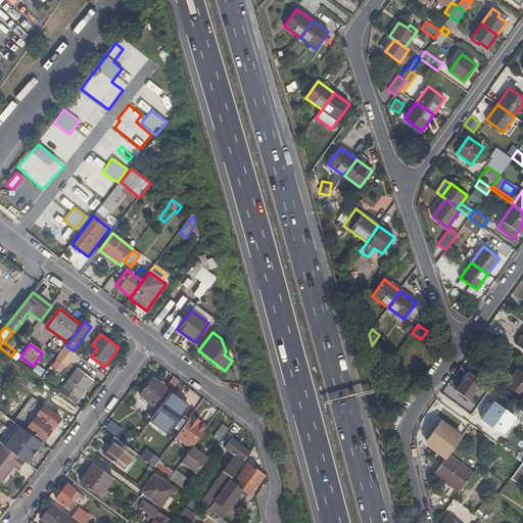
[(66,346),(58,358),(67,365),(77,353),(73,350),(66,346)]
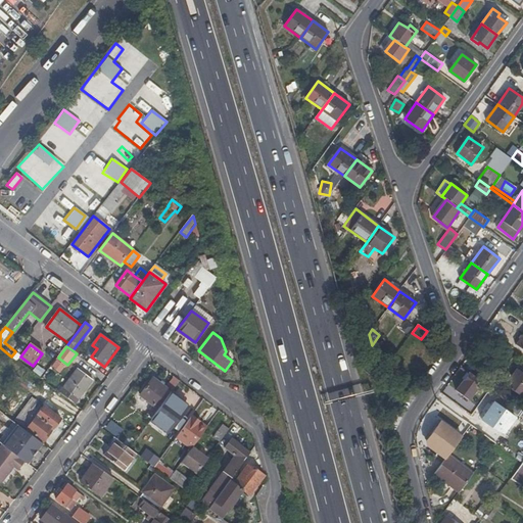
[(42,360),(34,372),(41,377),(49,365),(42,360)]
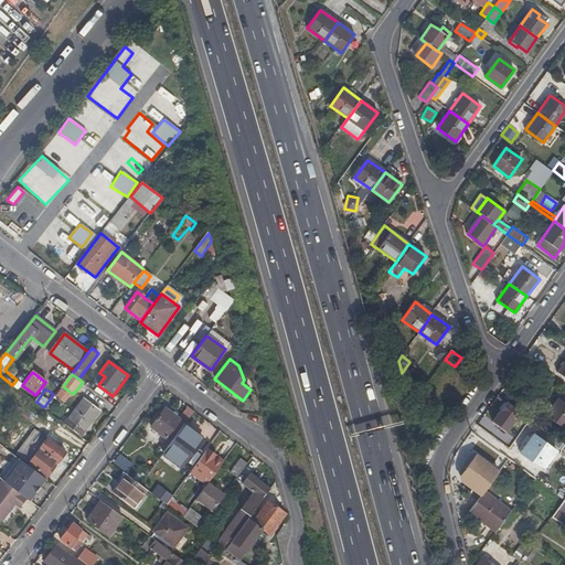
[(564,427),(564,402),(560,397),(546,415),(564,428),(564,427)]
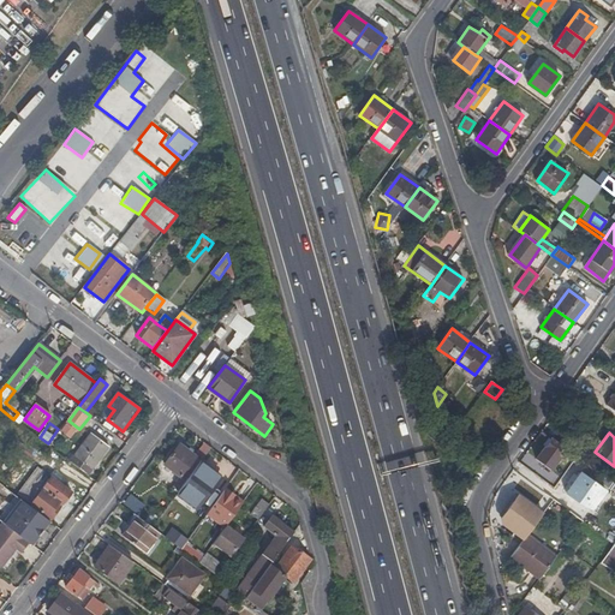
[(91,434),(70,463),(88,476),(109,448),(91,434)]
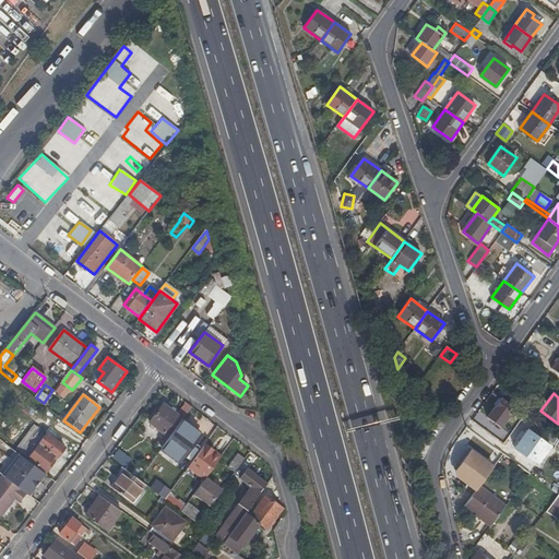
[(192,406),(187,403),(178,414),(163,403),(150,421),(165,433),(157,443),(163,448),(192,406)]
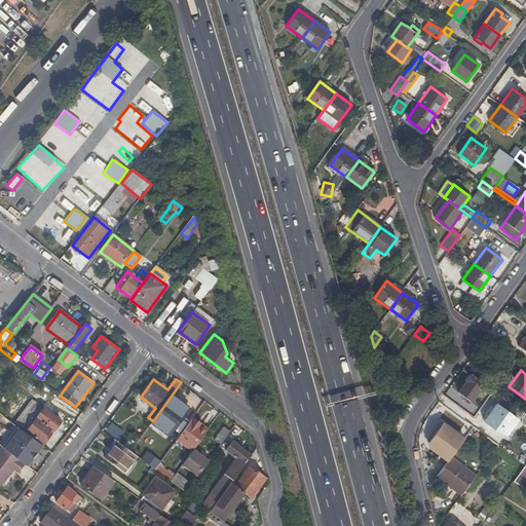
[(484,388),(473,380),(460,398),(472,406),(484,388)]
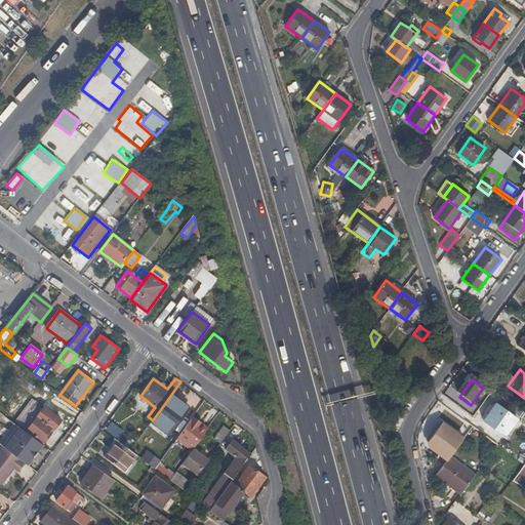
[(186,416),(187,415),(193,407),(176,395),(165,411),(180,423),(186,416)]
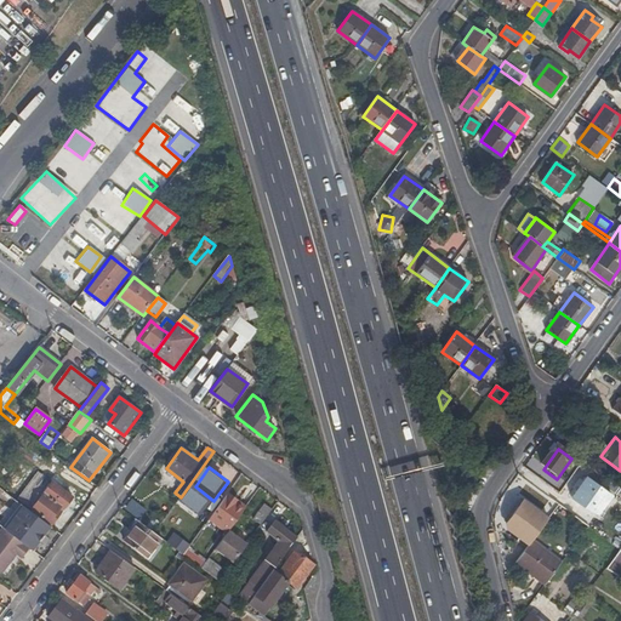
[(605,491),(586,477),(573,496),(592,511),(605,491)]
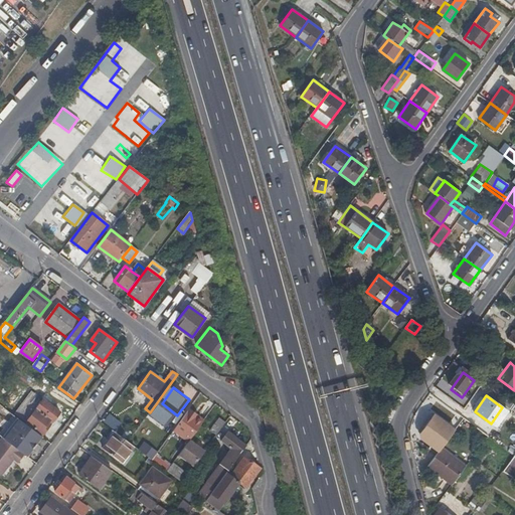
[(29,407),(35,411),(25,424),(42,437),(60,413),(37,396),(29,407)]
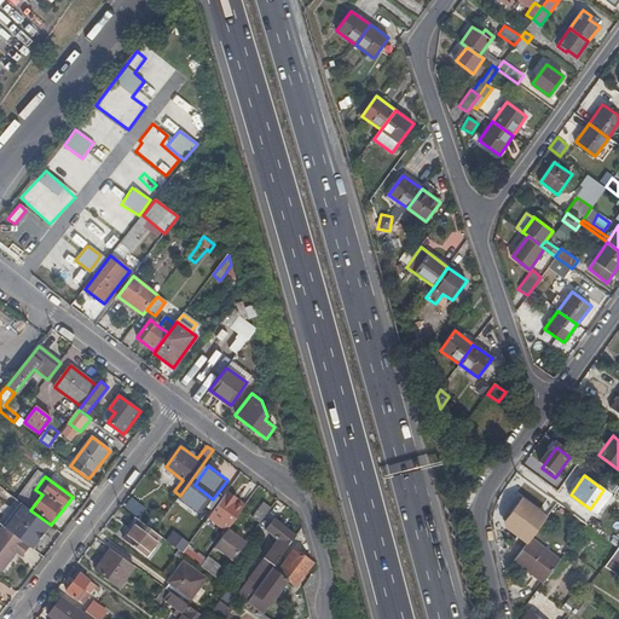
[(210,503),(217,508),(225,496),(219,491),(213,499),(210,503)]
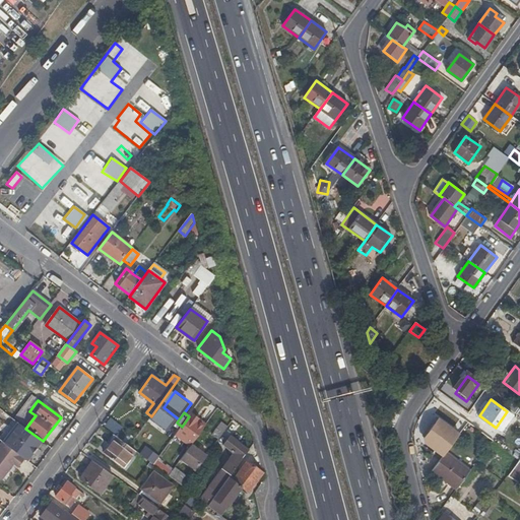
[(182,427),(180,429),(176,434),(191,445),(193,442),(204,428),(205,426),(190,414),(189,416),(182,427)]
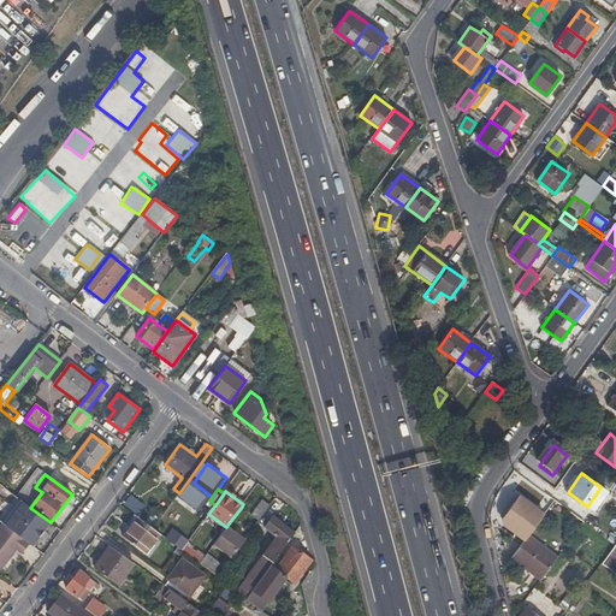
[(528,535),(544,515),(517,496),(501,519),(502,525),(523,542),(528,535)]
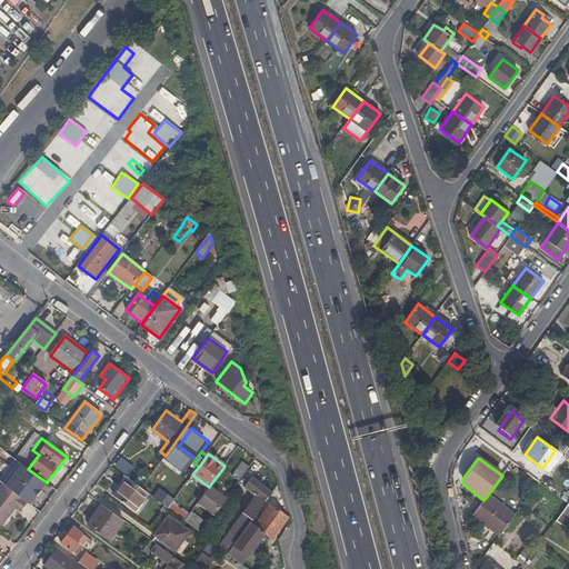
[(246,472),(250,467),(242,461),(232,475),(239,480),(246,472)]
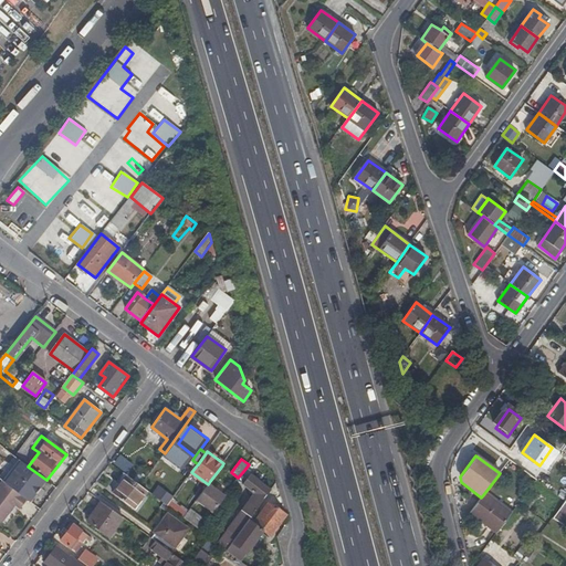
[(20,461),(4,484),(28,500),(31,503),(46,480),(28,467),(20,461)]
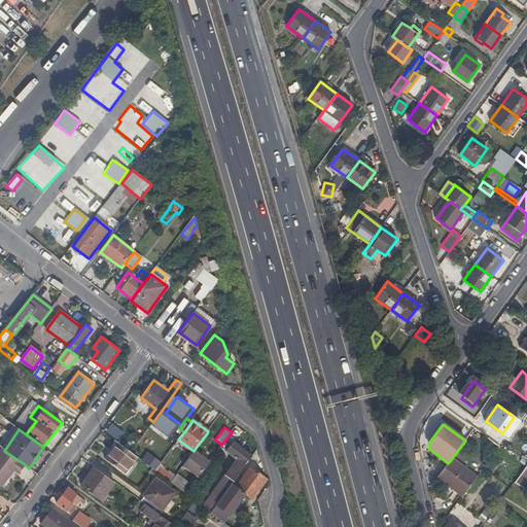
[(221,445),(220,447),(226,451),(233,442),(227,437),(221,445)]
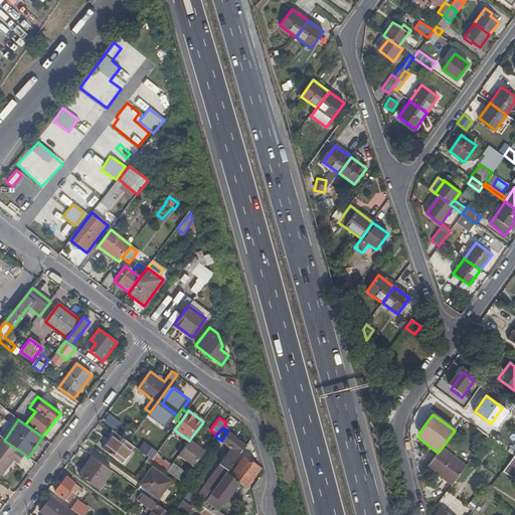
[(128,443),(113,431),(105,442),(108,444),(103,450),(119,462),(124,456),(126,458),(134,447),(128,443)]
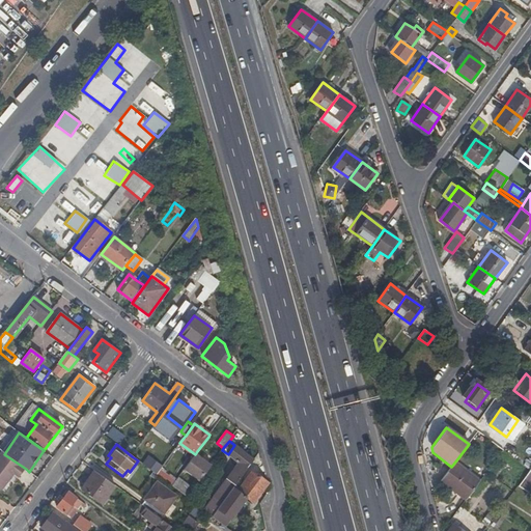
[(234,445),(228,454),(230,456),(228,458),(235,464),(238,462),(240,463),(227,479),(229,480),(221,492),(226,496),(235,484),(234,483),(253,458),(234,445)]
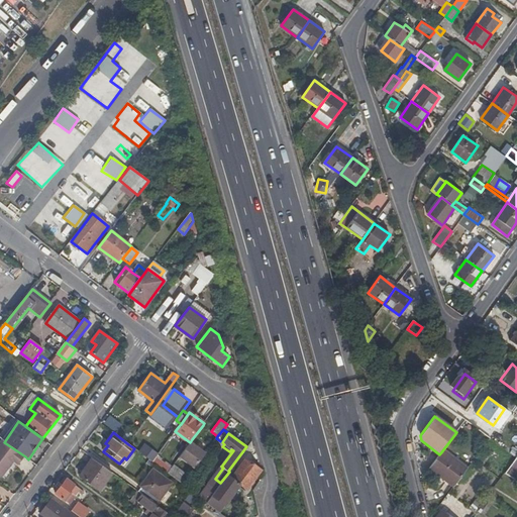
[(190,442),(180,457),(195,469),(208,450),(192,439),(190,442)]
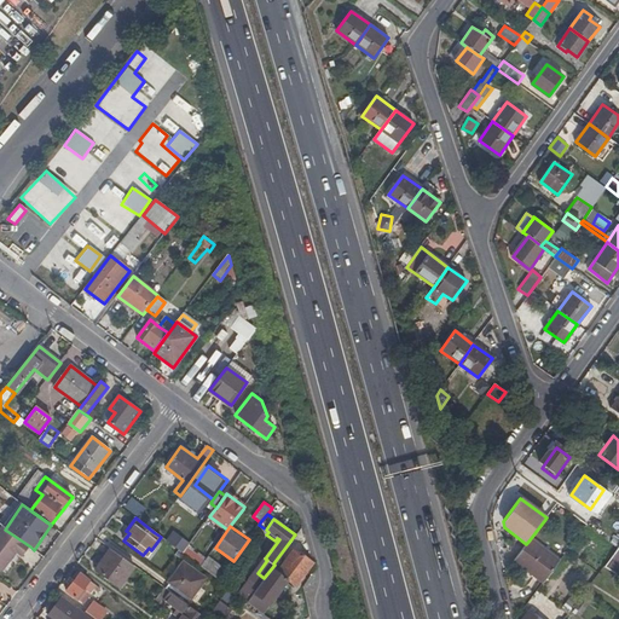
[(5,530),(3,527),(0,530),(0,571),(3,573),(17,554),(22,557),(30,547),(5,530)]
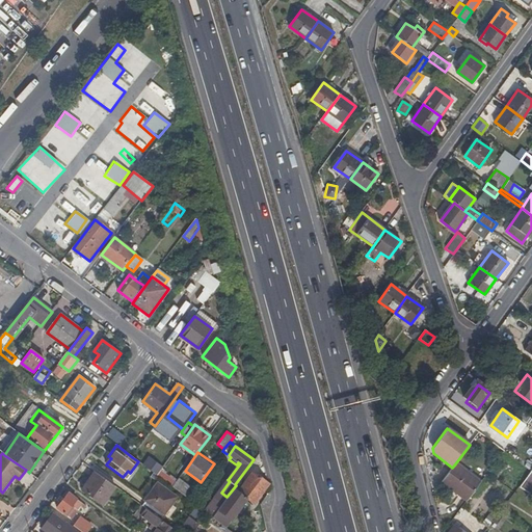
[(148,456),(141,466),(155,476),(161,467),(148,456)]
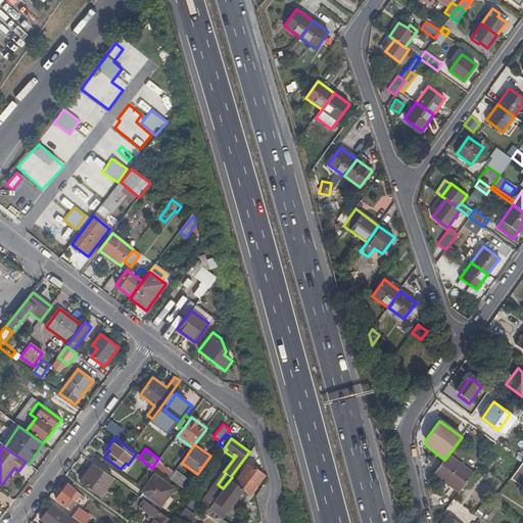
[(444,460),(434,474),(459,492),(473,474),(448,455),(444,460)]
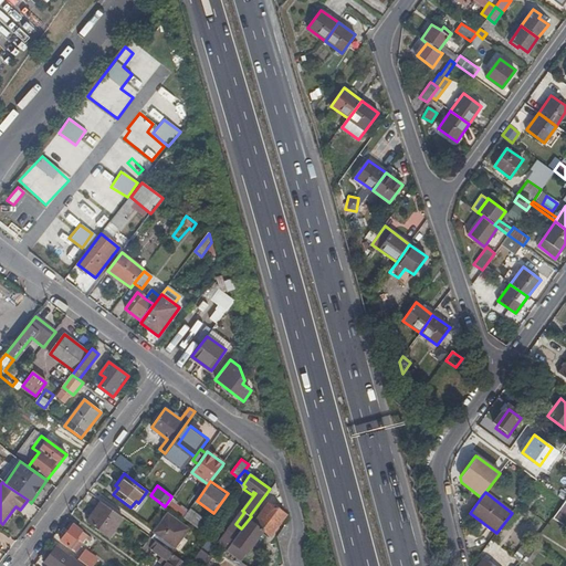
[(565,527),(565,526),(565,495),(552,520),(565,527)]
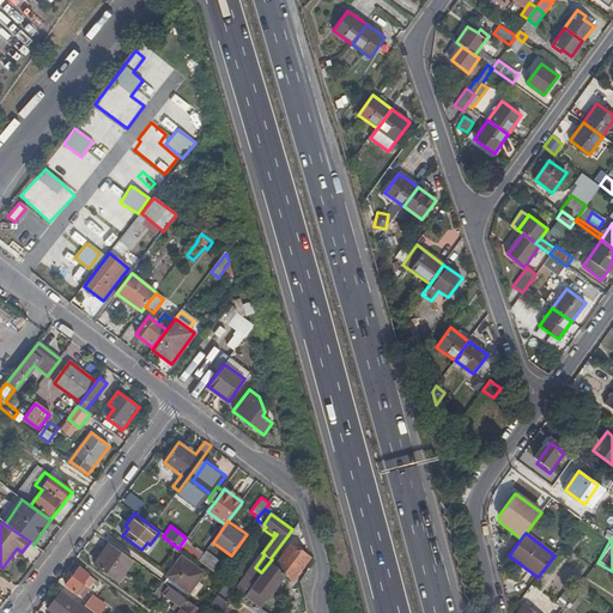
[(274,566),(286,575),(293,581),(310,558),(310,557),(291,542),(274,566)]
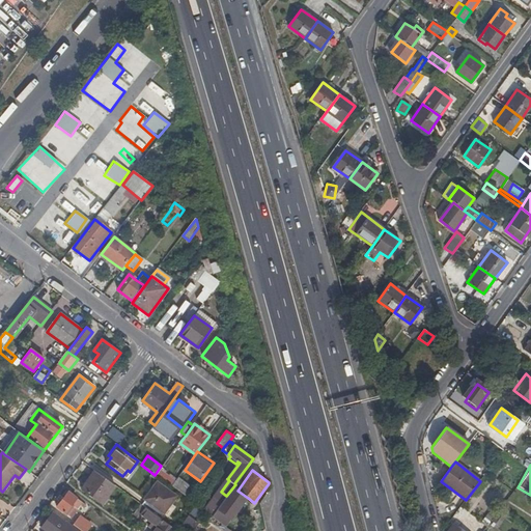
[(116,486),(95,472),(82,490),(103,504),(116,486)]
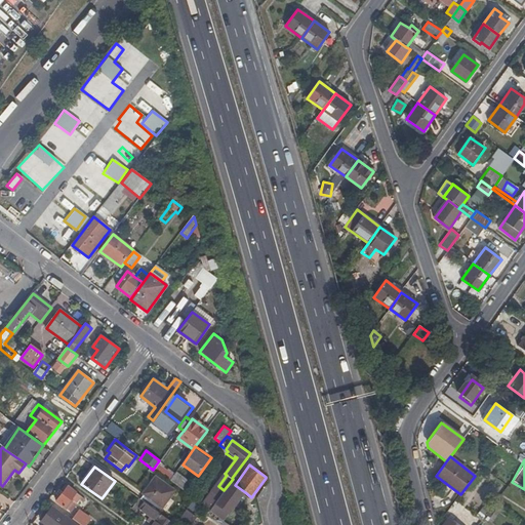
[(182,489),(187,480),(174,472),(168,482),(182,489)]
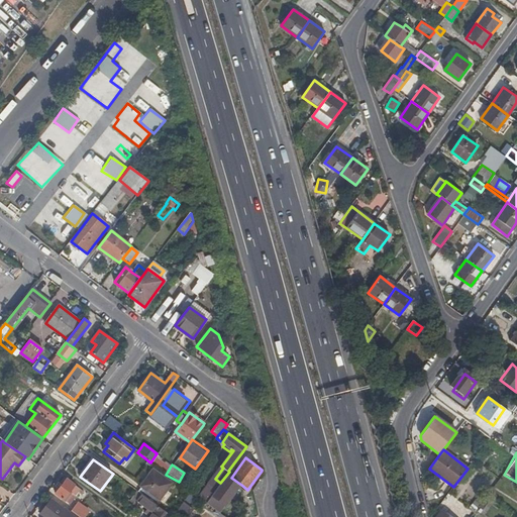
[(148,500),(157,505),(172,485),(153,471),(141,487),(142,488),(138,493),(141,495),(148,500)]
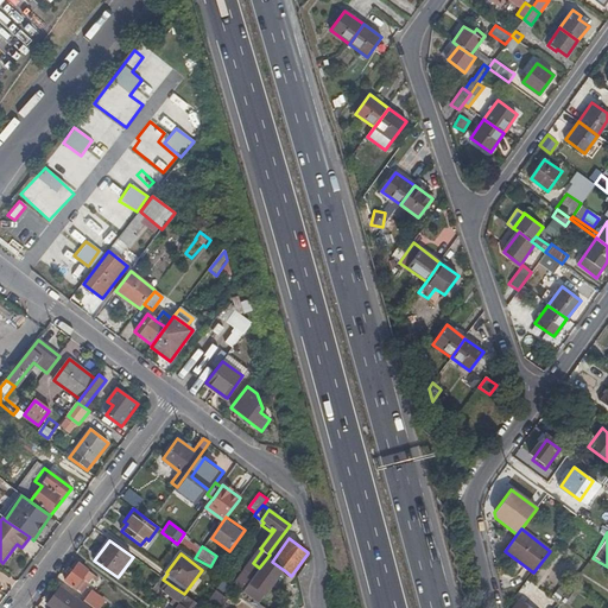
[(267,558),(244,591),(259,603),(284,570),(272,562),(267,558)]
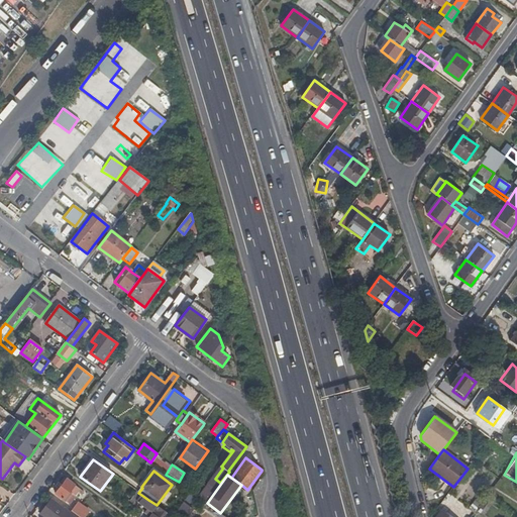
[(82,491),(67,480),(56,495),(66,502),(66,501),(70,504),(78,492),(81,493),(82,491)]
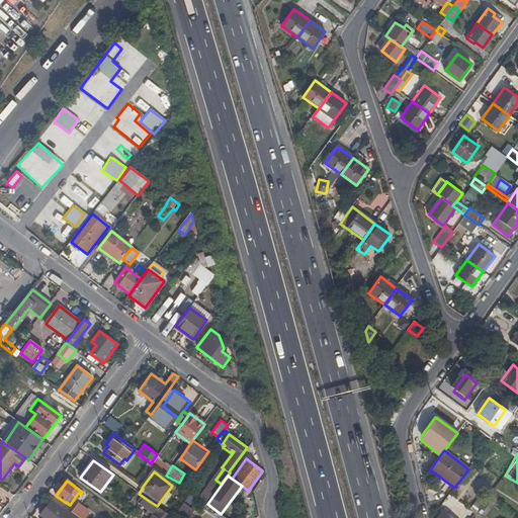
[(470,509),(476,513),(482,506),(487,498),(482,495),(470,509)]
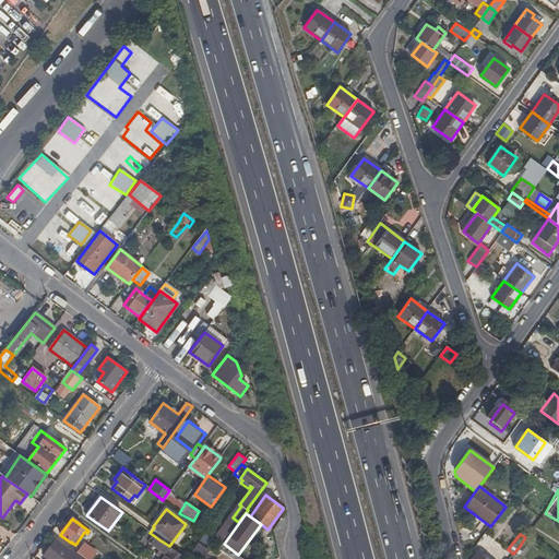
[(164,558),(186,558),(169,546),(161,540),(153,535),(149,540),(167,555),(164,558)]
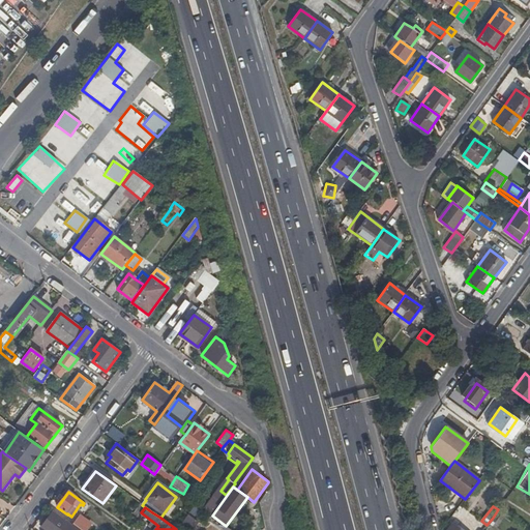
[(40,529),(79,529),(67,521),(65,523),(52,513),(47,521),(45,523),(41,528),(40,529)]
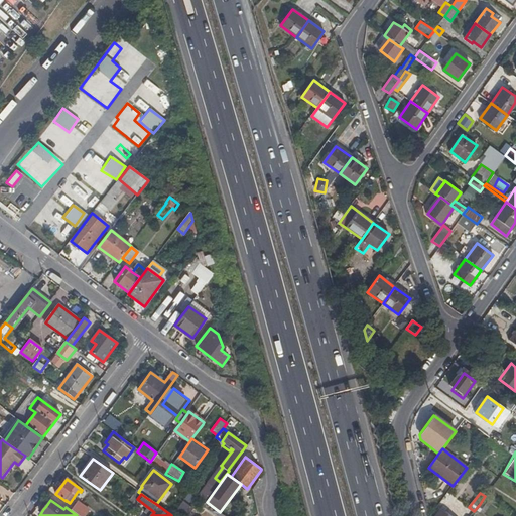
[(175,511),(184,515),(185,515),(190,508),(181,502),(175,511)]
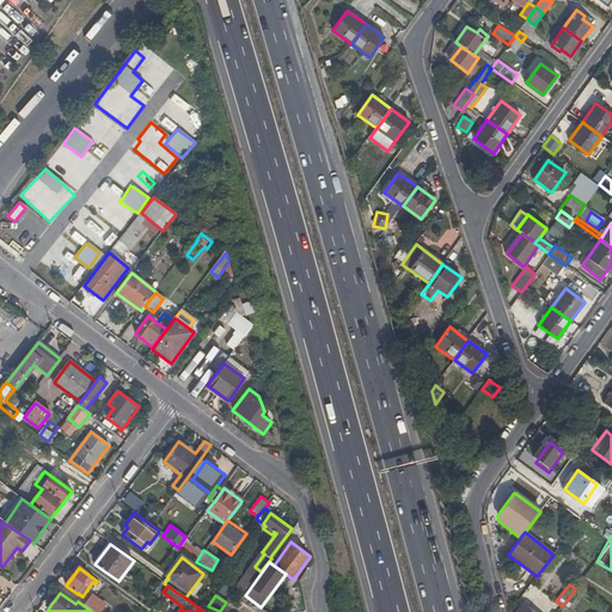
[(85,607),(91,611),(99,611),(105,605),(93,597),(85,607)]
